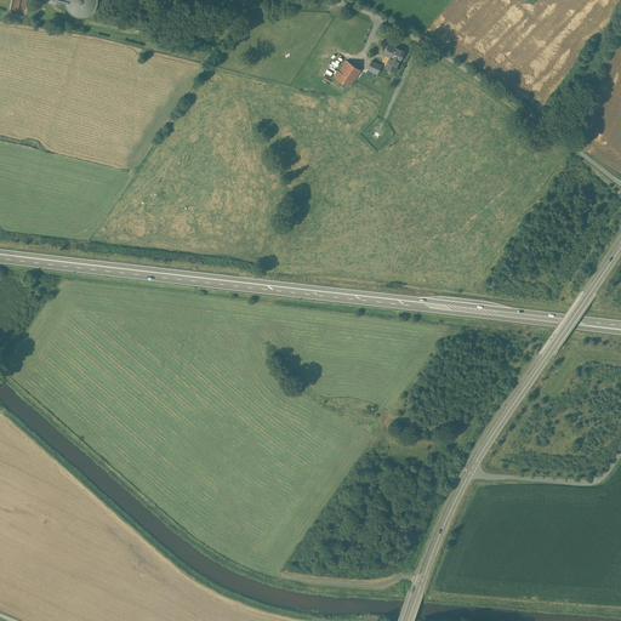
[(12,0),(11,12),(26,15),(28,0),(12,0)]
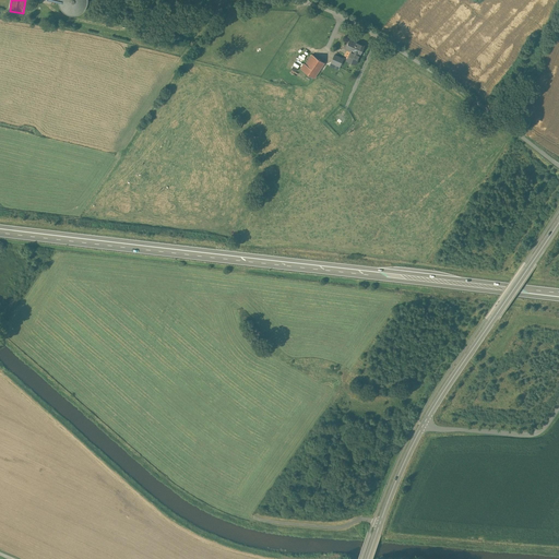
[(51,0),(59,2),(59,3),(60,6),(60,8),(62,10),(63,11),(67,13),(70,14),(72,15),(75,15),(76,14),(79,14),(81,13),(83,11),(84,10),(85,9),(86,7),(87,4),(88,1),(87,0),(51,0)]
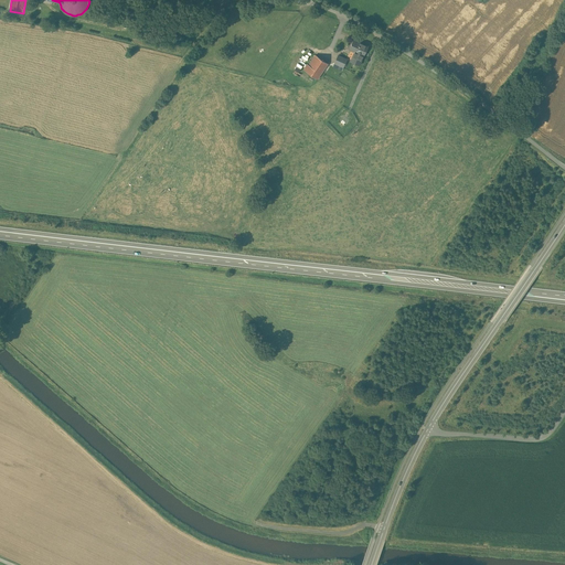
[(369,46),(354,40),(350,49),(355,52),(353,56),(354,57),(352,62),(351,61),(351,62),(359,65),(363,55),(364,55),(369,46)]
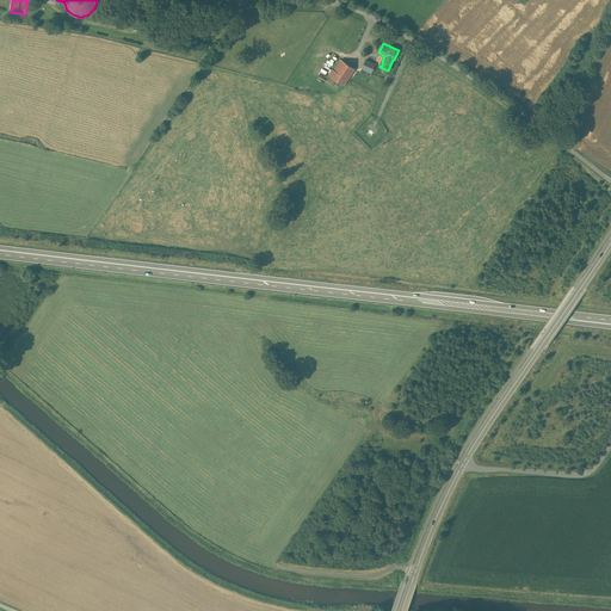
[(355,69),(341,60),(334,71),(333,69),(328,75),(343,86),(355,69)]
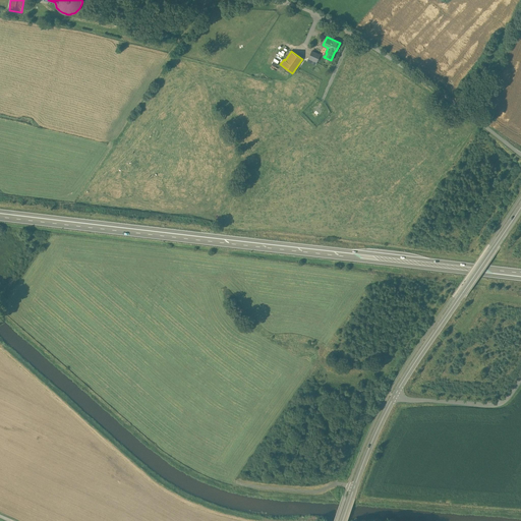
[(320,55),(311,51),(308,58),(316,61),(320,55)]
